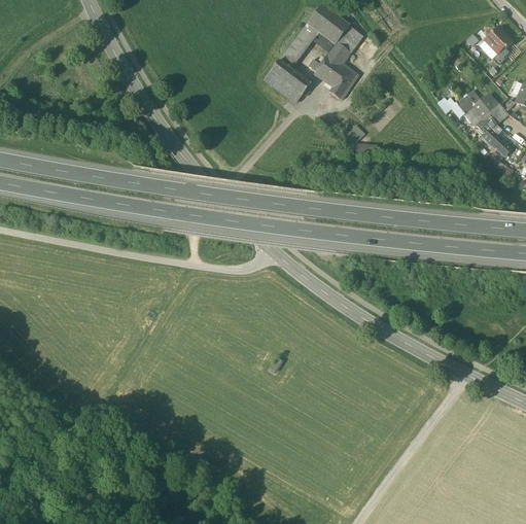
[(312,15),(308,21),(315,26),(320,30),(335,42),(336,42),(349,25),(321,4),(312,15)]
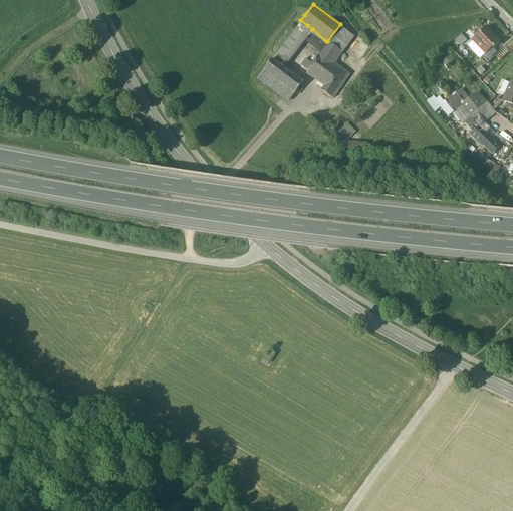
[(300,20),(272,57),(278,62),(307,25),(300,20)]
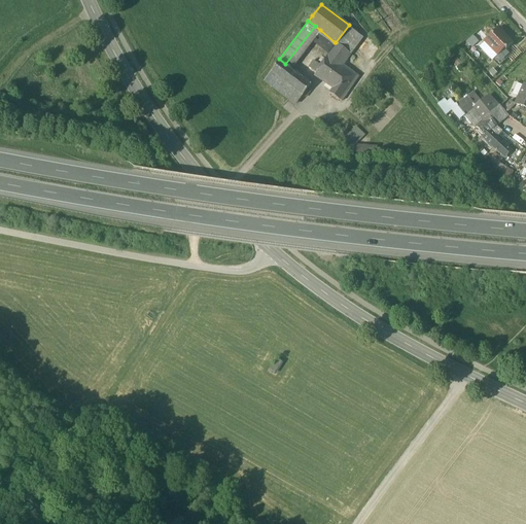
[(362,35),(349,25),(336,42),(335,42),(328,51),(325,49),(325,50),(323,54),(325,56),(320,64),(316,70),(314,73),(314,74),(326,82),(339,62),(341,64),(362,35)]
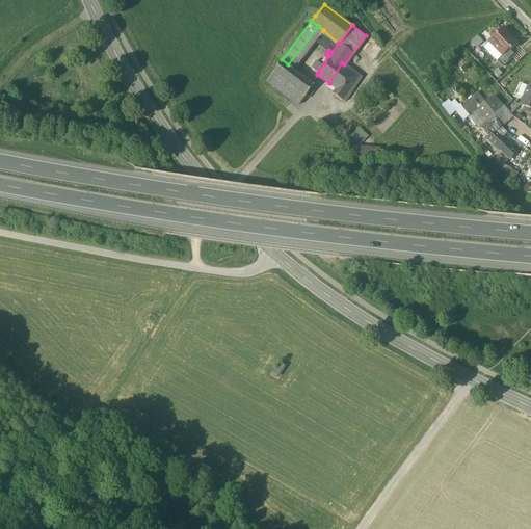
[(323,30),(318,26),(288,64),(293,69),(315,41),(323,30)]
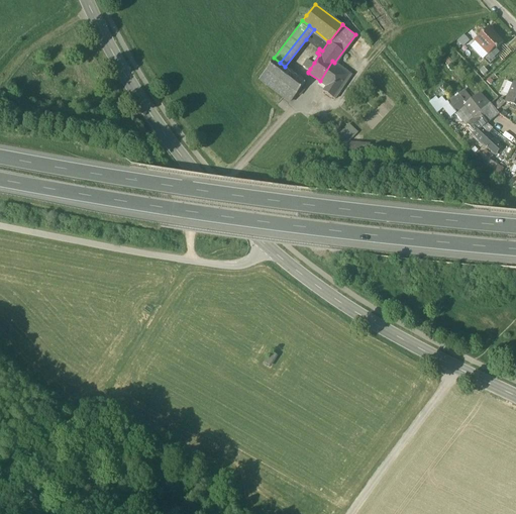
[(487,53),(488,53),(494,46),(495,47),(502,41),(495,34),(487,26),(474,39),(487,53)]
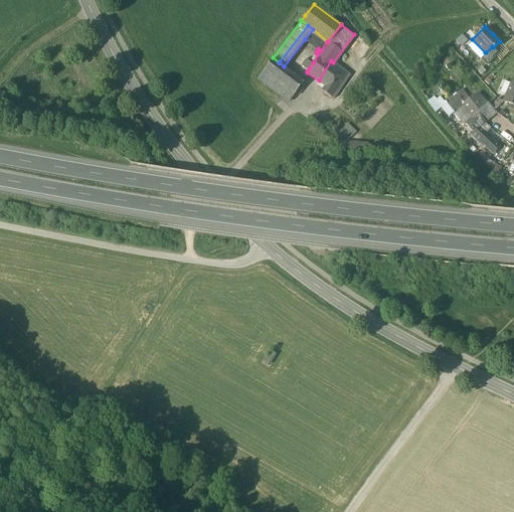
[(313,29),(305,39),(318,49),(318,48),(321,50),(327,41),(313,29)]
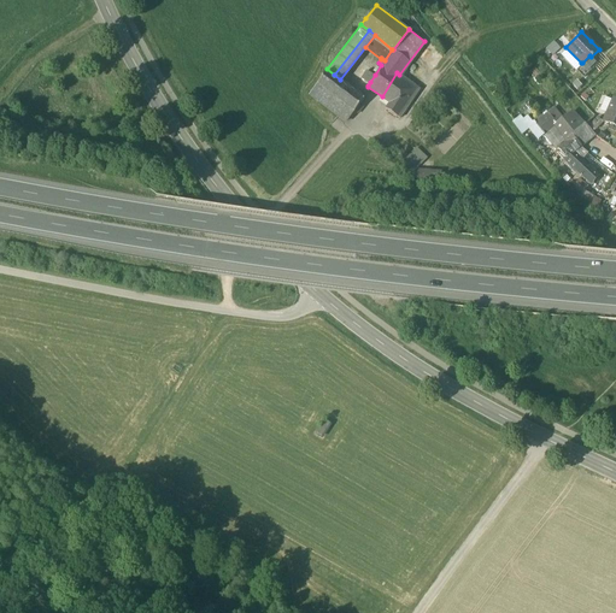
[(559,46),(552,39),(545,46),(551,53),(559,46)]
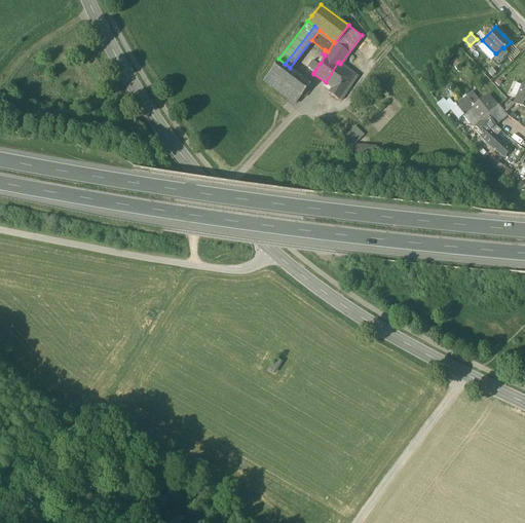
[(495,53),(482,40),(478,44),(491,58),(495,53)]
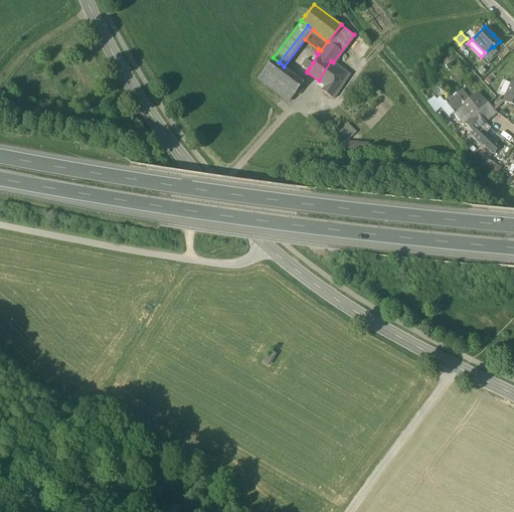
[(482,58),(486,62),(498,51),(493,47),(492,46),(486,52),(485,52),(481,56),(482,58)]
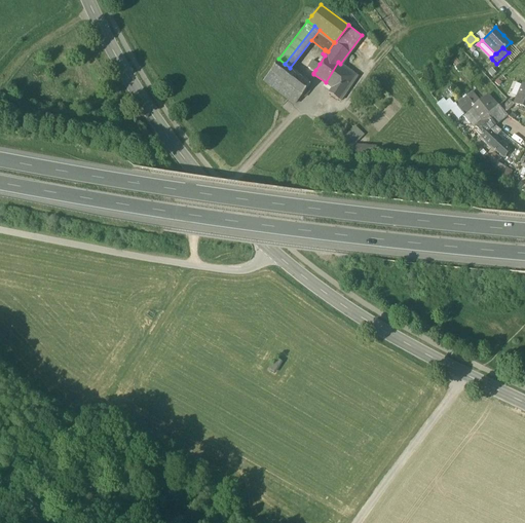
[(460,61),(455,54),(451,59),(456,64),(460,61)]
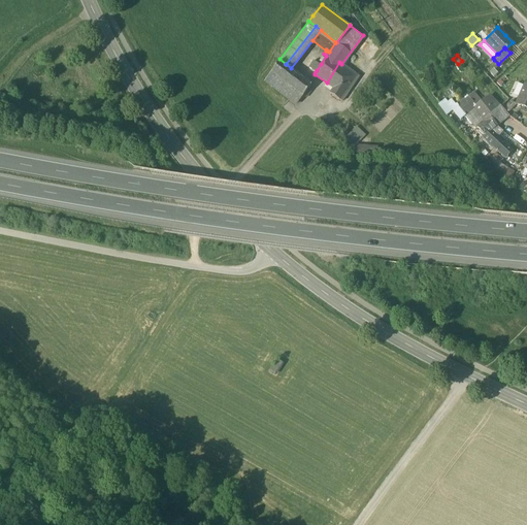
[(317,70),(321,64),(313,58),(308,64),(317,70)]
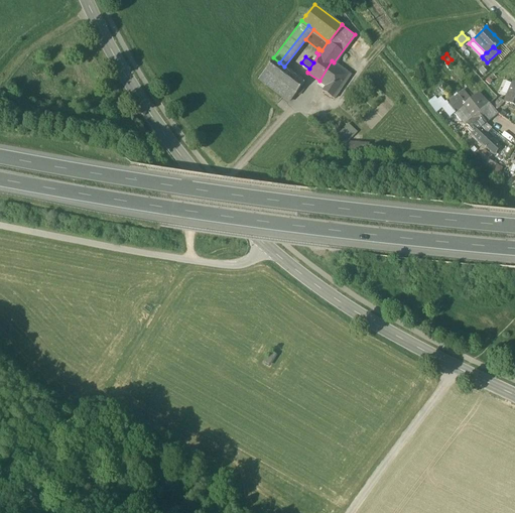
[(273,57),(265,69),(295,92),(303,81),(284,67),(279,62),(273,57)]
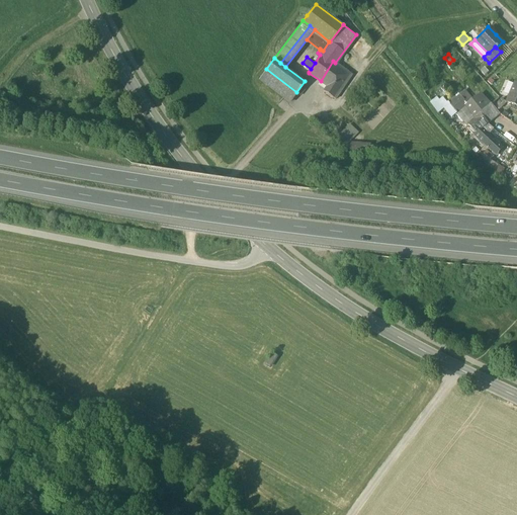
[(323,89),(335,97),(351,74),(335,63),(333,61),(321,81),(326,84),(323,89)]
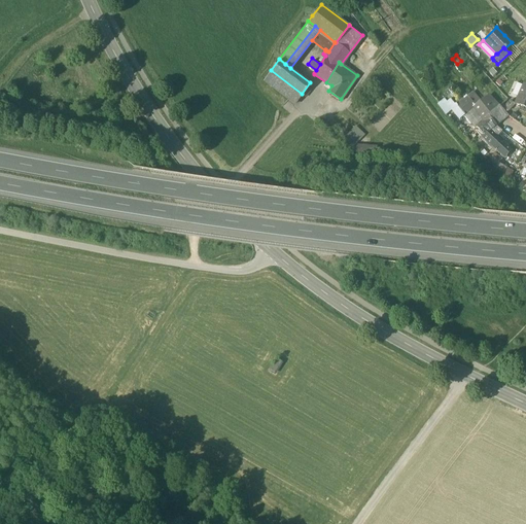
[(295,102),(302,94),(271,70),(264,78),(295,102)]
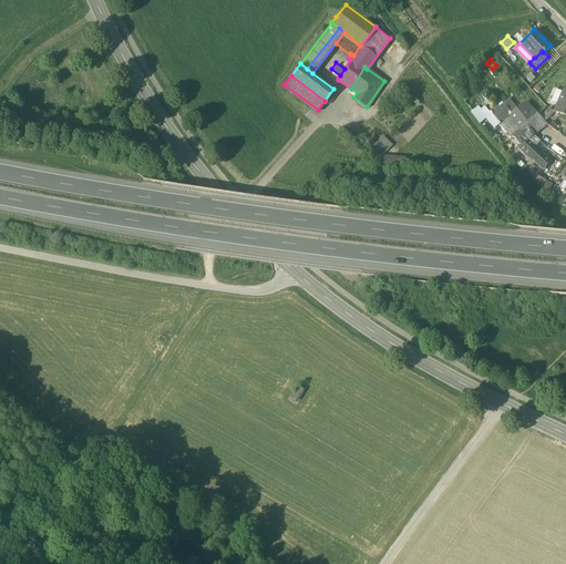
[(557,102),(563,90),(555,86),(549,99),(557,102)]
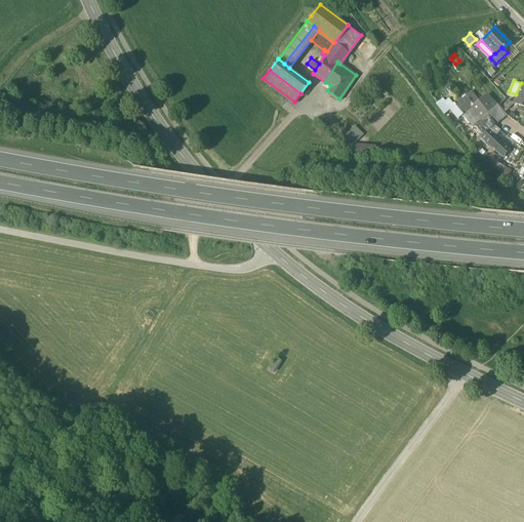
[(513,102),(523,107),(523,83),(521,82),(521,83),(516,94),(513,102)]
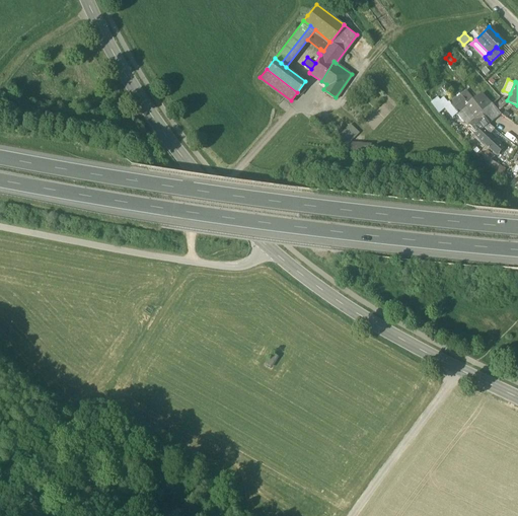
[(471,119),(472,118),(481,111),(482,109),(482,111),(491,102),(481,91),(472,97),(468,92),(465,88),(456,95),(454,92),(447,98),(457,112),(466,103),(472,113),(468,115),(471,119)]
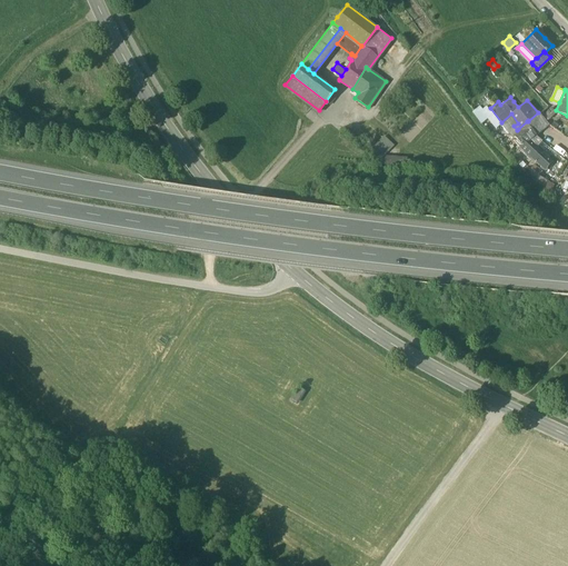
[(480,120),(490,131),(496,127),(481,109),(479,106),(472,110),(480,120)]
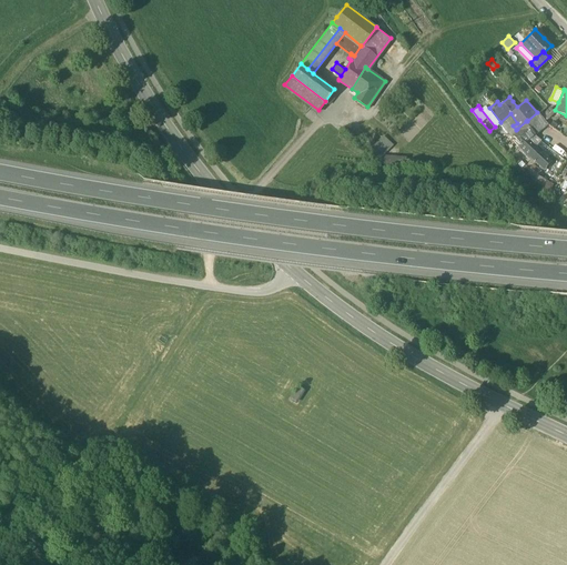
[(481,109),(495,127),(499,121),(500,122),(489,108),(487,109),(485,106),(481,109)]
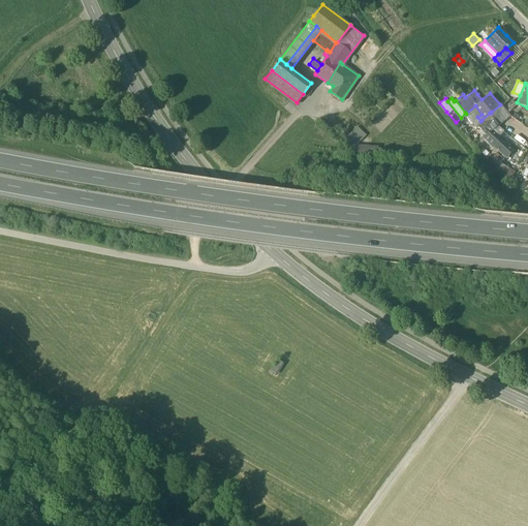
[(511,98),(504,105),(508,110),(516,102),(511,98)]
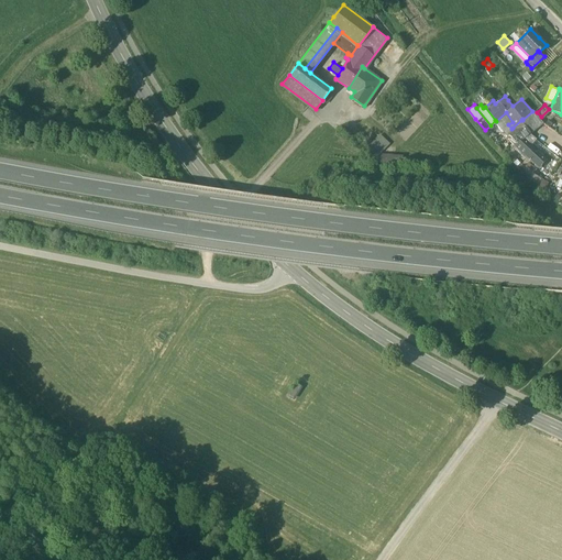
[(529,132),(542,121),(532,111),(522,120),(522,119),(521,120),(529,132)]
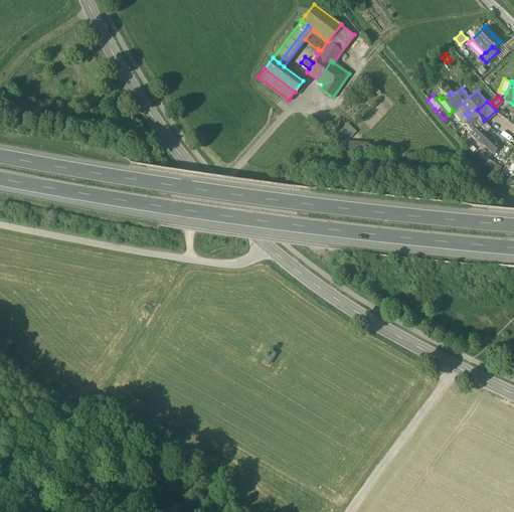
[(462,122),(468,118),(465,114),(469,112),(463,103),(454,111),(453,111),(462,122)]
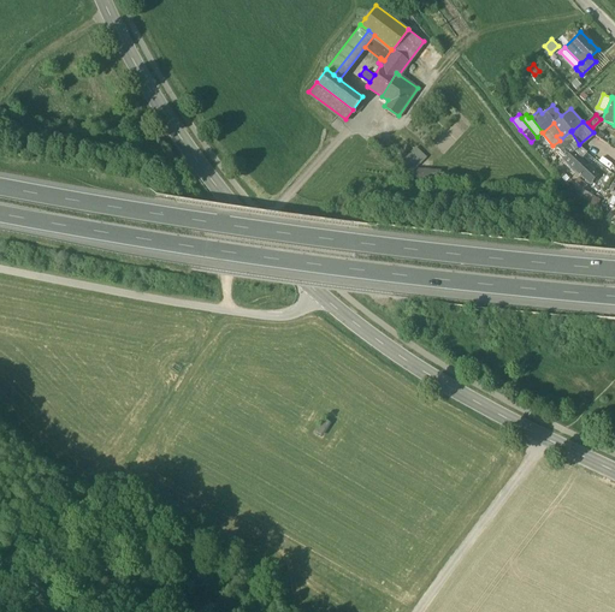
[(579,144),(571,131),(561,140),(562,141),(556,146),(563,155),(562,156),(573,167),(574,167),(583,174),(590,180),(597,172),(589,166),(579,158),(571,150),(579,144)]
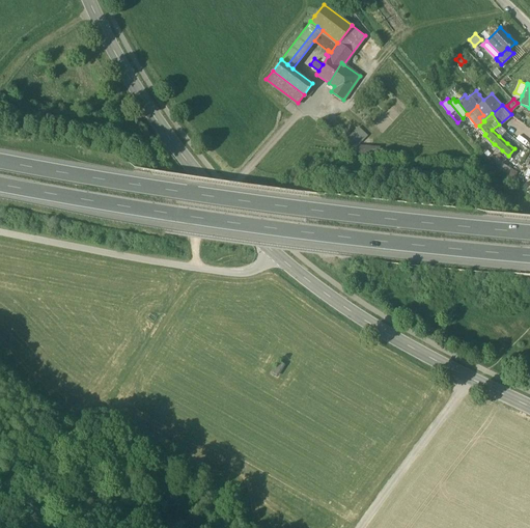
[(366,133),(357,124),(345,137),(355,146),(356,144),(358,143),(366,133)]
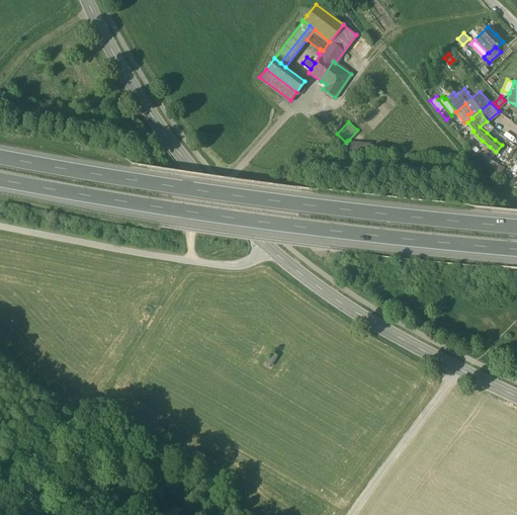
[(480,126),(487,133),(493,126),(487,121),(480,126)]
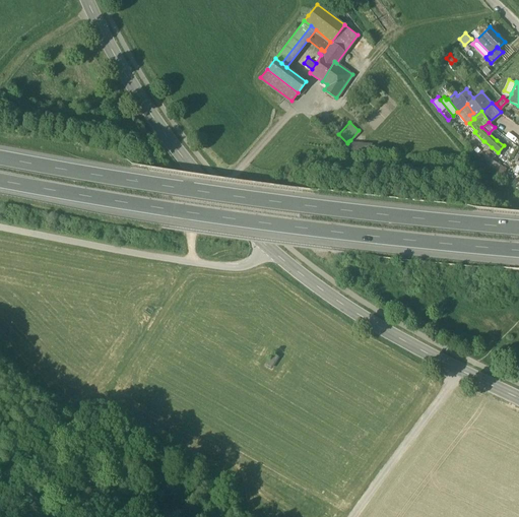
[(372,142),(350,140),(348,141),(348,148),(363,149),(371,150),(372,142)]
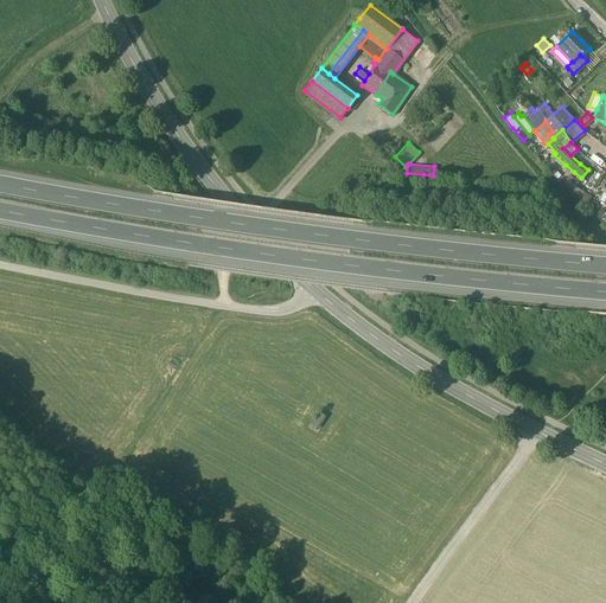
[(566,178),(561,183),(584,200),(588,196),(566,178)]
